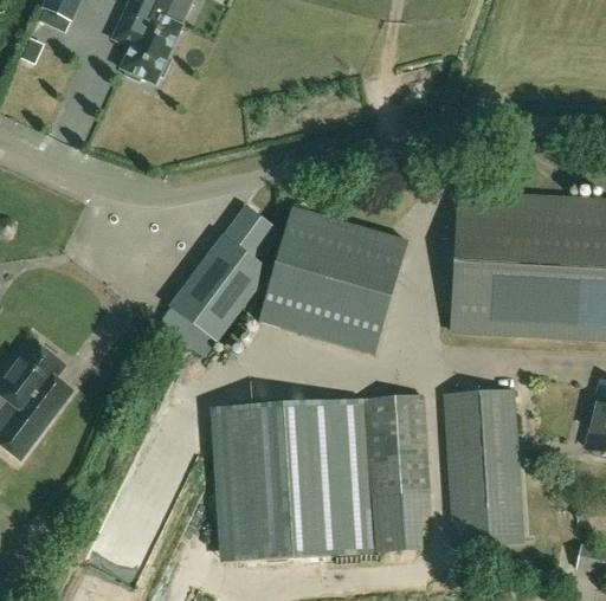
[(71,18),(79,0),(43,0),(42,4),(71,18)]
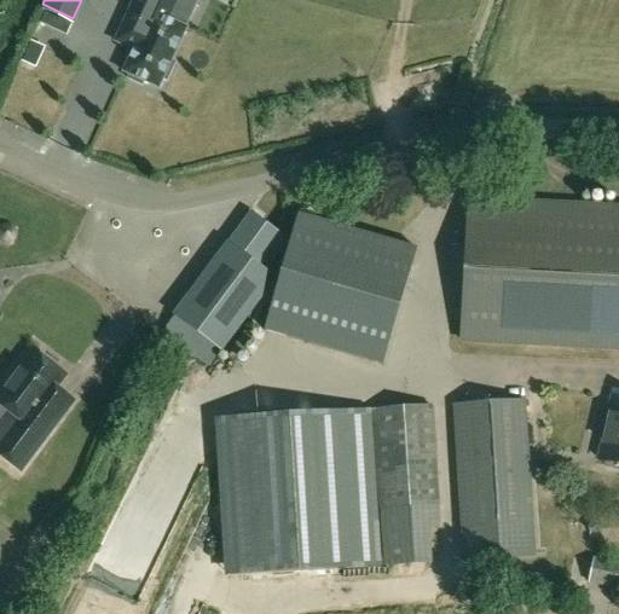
[(132,0),(128,10),(115,36),(134,45),(123,68),(129,70),(127,74),(142,81),(144,76),(158,84),(162,75),(167,76),(175,58),(171,56),(195,0),(132,0)]
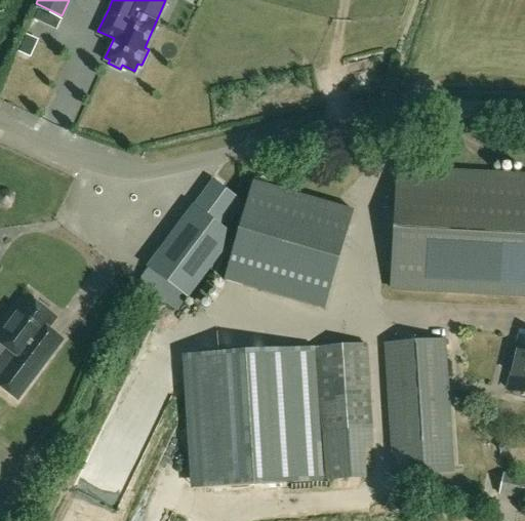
[(38,37),(26,32),(18,48),(31,53),(38,37)]
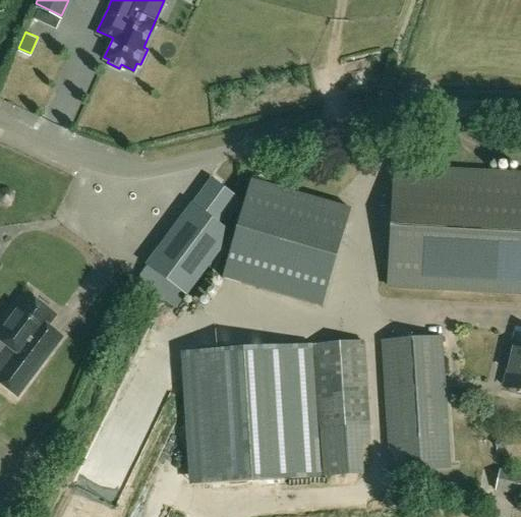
[(520,173),(394,166),(387,283),(520,291),(520,173)]
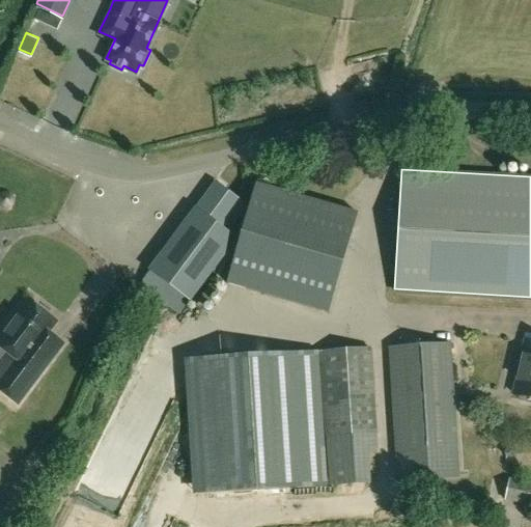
[(266,181),(275,177),(274,172),(263,174),(266,181)]
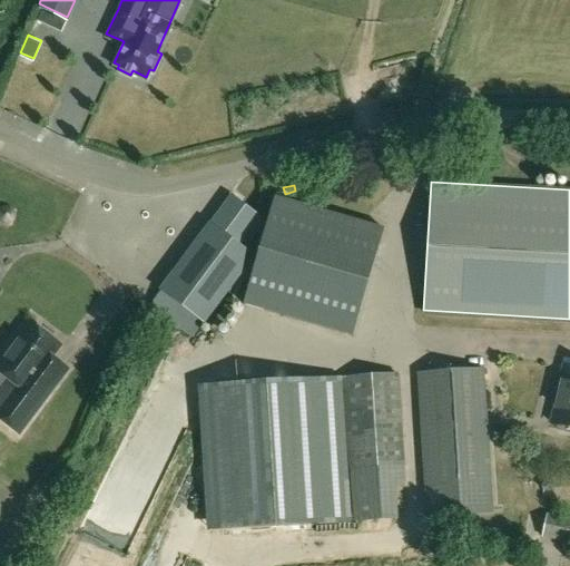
[(193,334),(242,267),(245,247),(266,218),(232,193),(149,302),(193,334)]
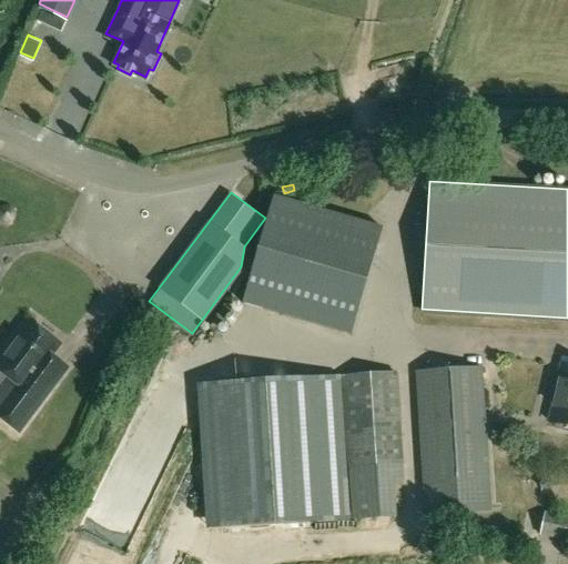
[(382,224),(274,193),(243,298),(352,330),(382,224)]
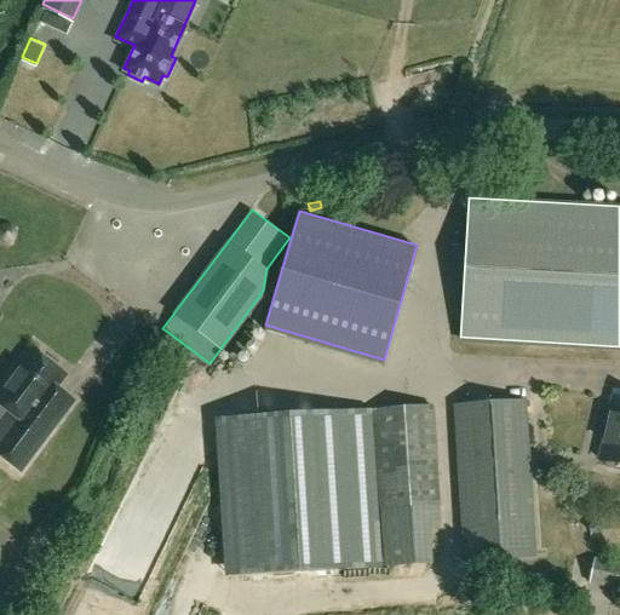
[(64,371),(33,348),(28,355),(24,352),(15,366),(17,368),(0,390),(0,401),(18,415),(0,438),(0,452),(18,466),(72,397),(55,384),(64,371)]
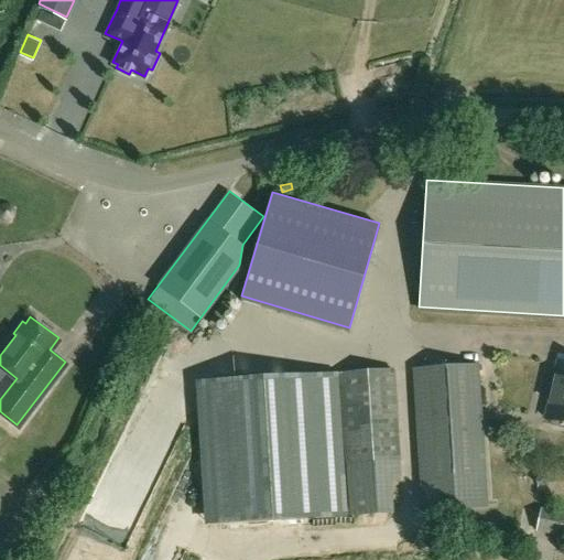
[(563,389),(563,359),(560,359),(553,387),(563,389)]
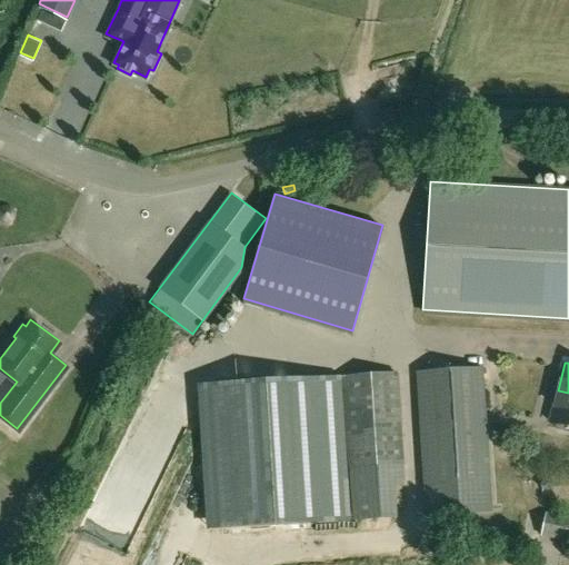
[(426,513),(491,508),(482,364),(417,368),(426,513)]
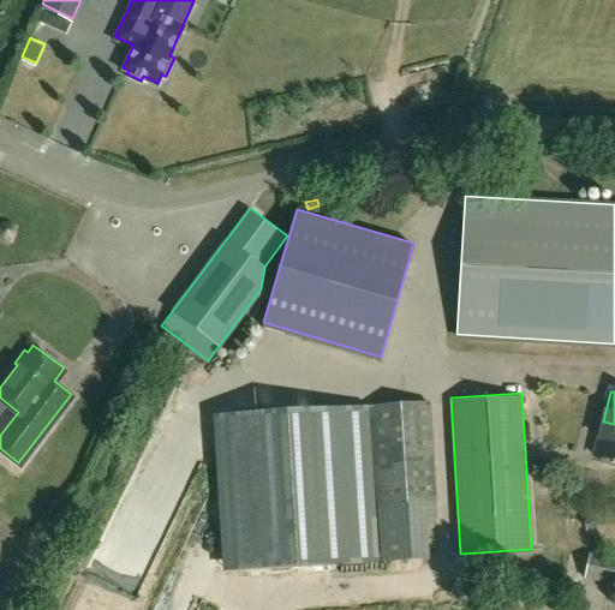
[(330,561),(378,558),(375,501),(435,497),(429,399),(320,406),(324,484),(330,561)]
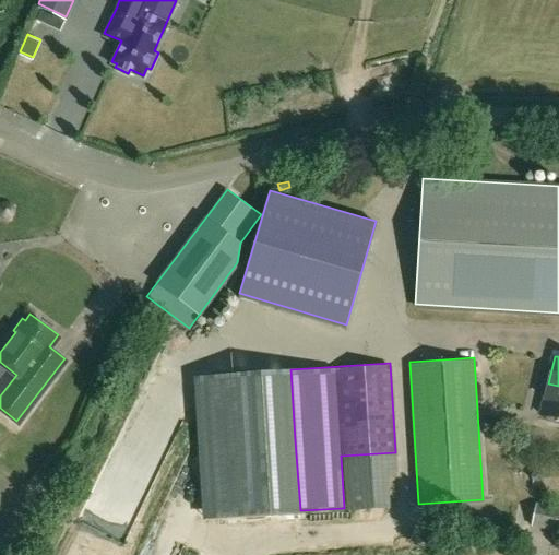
[(226,516),(281,511),(272,370),(217,374),(226,516)]
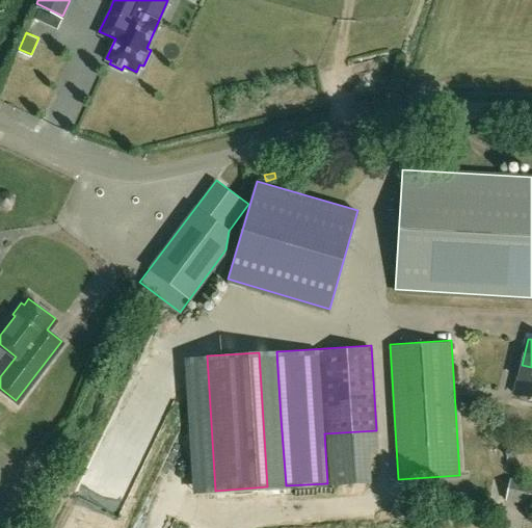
[(531,395),(531,367),(522,365),(516,392),(531,395)]
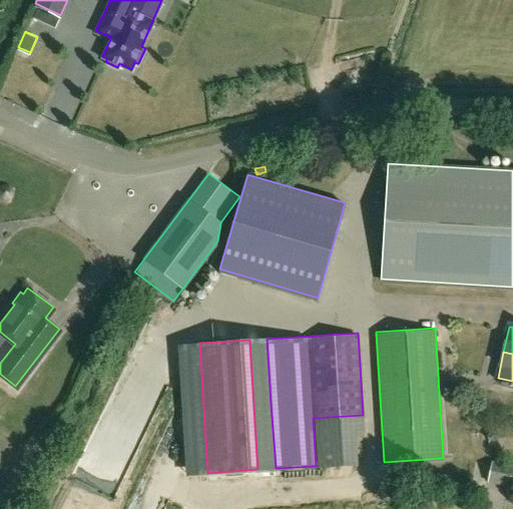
[(511,485),(512,477),(512,463),(492,459),(487,479),(511,485)]
